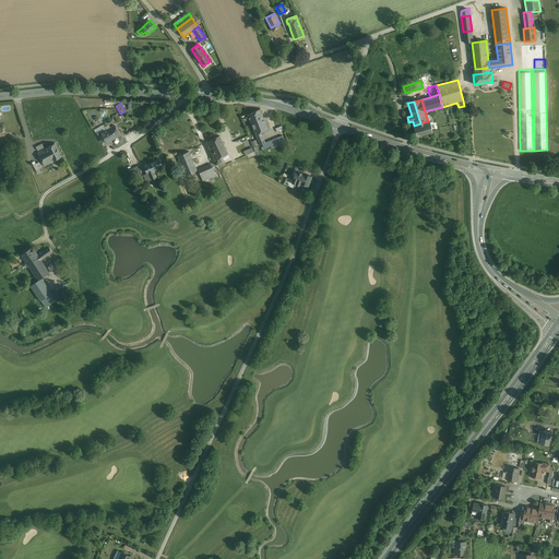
[(260,109),(248,115),(253,129),(266,123),(260,109)]
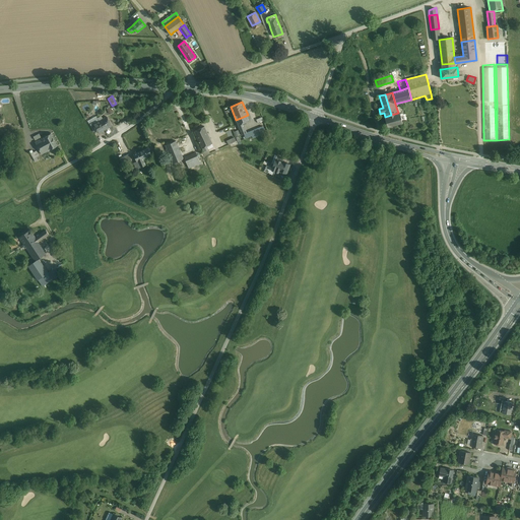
[(385,117),(387,127),(402,123),(399,113),(398,113),(391,115),(385,117)]
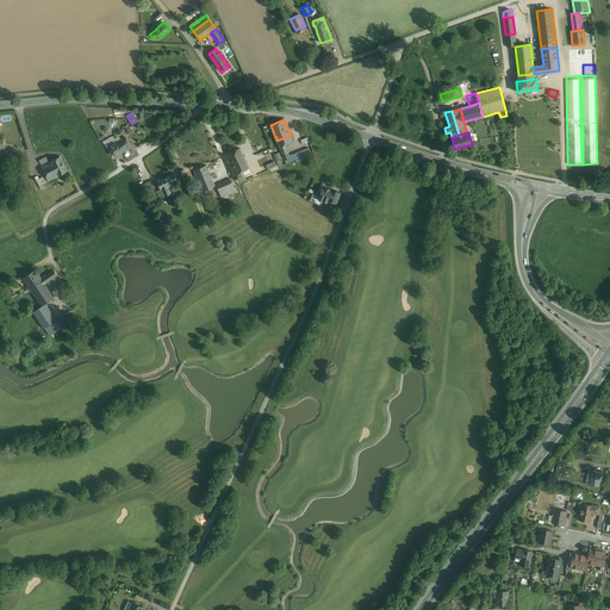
[(291,135),(277,141),(284,159),(286,157),(288,162),(296,160),(293,154),(291,155),(290,156),(285,144),(293,141),(291,135)]
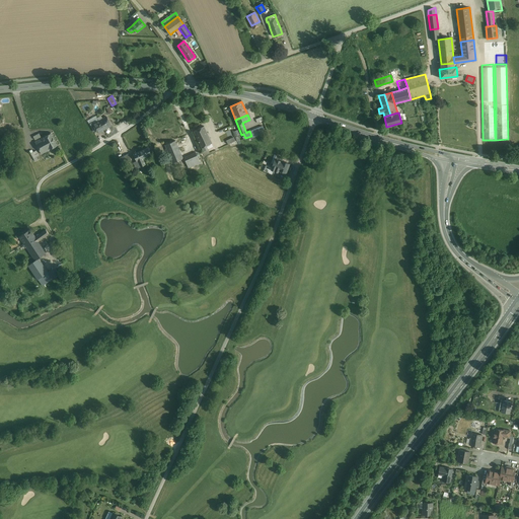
[(106,117),(98,121),(96,116),(87,121),(89,124),(92,122),(93,124),(96,130),(98,133),(112,126),(106,117)]
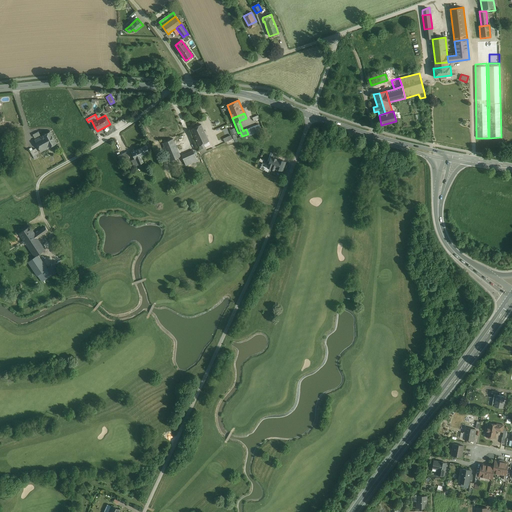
[(201,124),(191,129),(199,146),(203,144),(209,141),(201,124)]
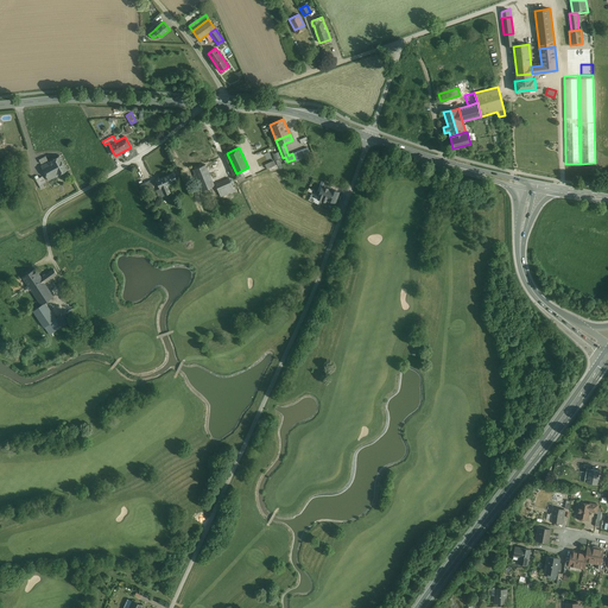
[(296,152),(292,153),(295,159),(304,156),(305,154),(303,149),(296,152)]
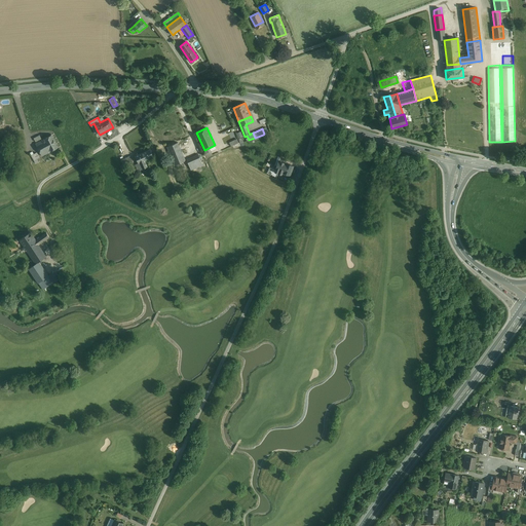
[(58,147),(51,135),(44,139),(48,147),(45,148),(47,153),(58,147)]
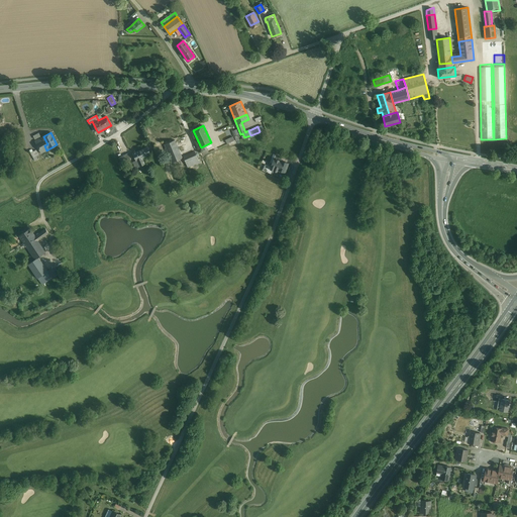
[(43,136),(34,141),(41,153),(46,150),(44,145),(47,144),(43,136)]
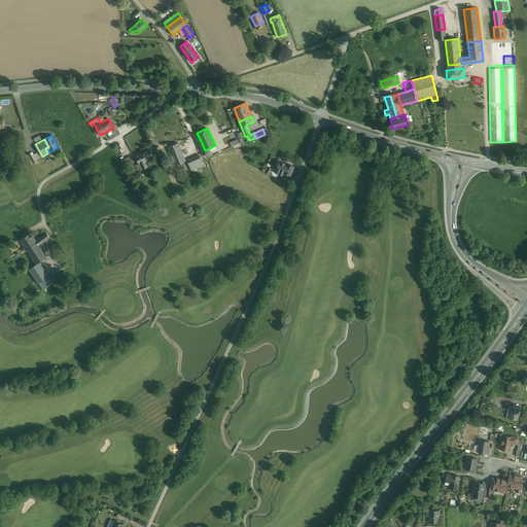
[(178,143),(168,147),(175,166),(185,161),(178,143)]
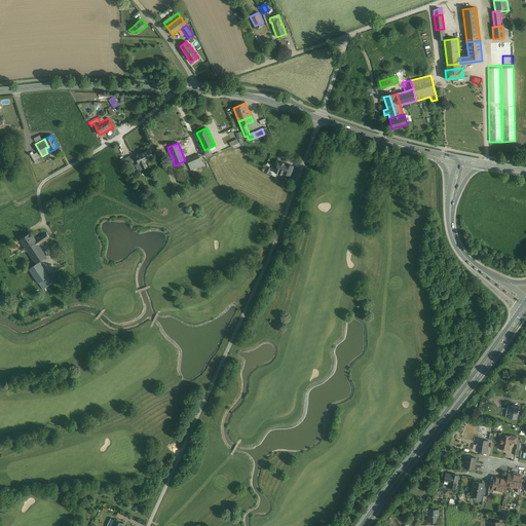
[(150,149),(136,156),(139,163),(136,164),(139,171),(142,168),(147,166),(145,160),(153,156),(150,149)]
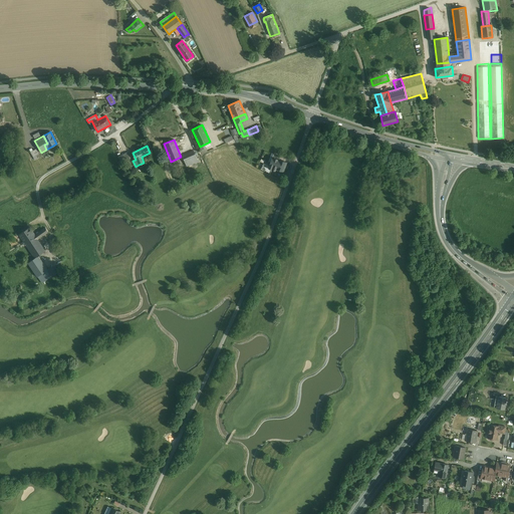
[(194,151),(182,156),(185,162),(189,160),(196,157),(194,151)]
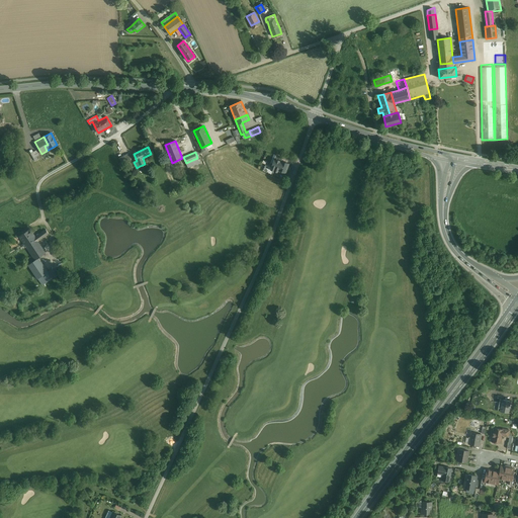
[(128,154),(118,158),(122,164),(132,160),(128,154)]
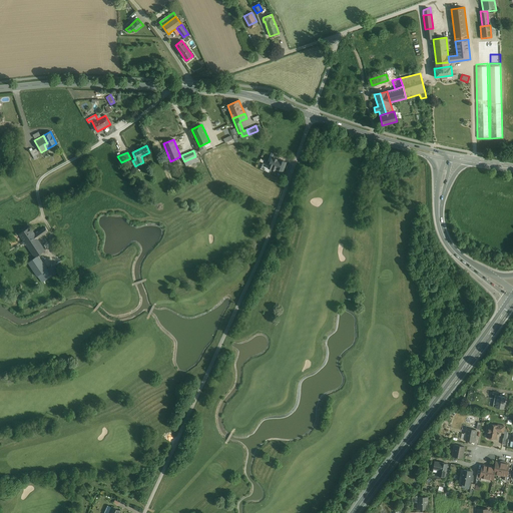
[(279,159),(272,157),(269,165),(273,167),(276,168),(283,170),(286,162),(279,159)]
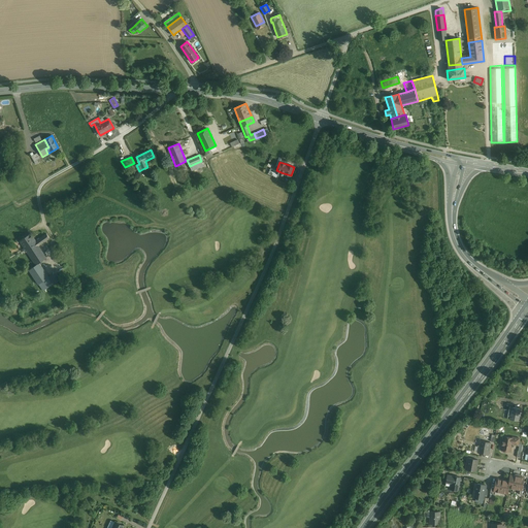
[(276,170),(270,167),(267,173),(277,178),(281,172),(276,170)]
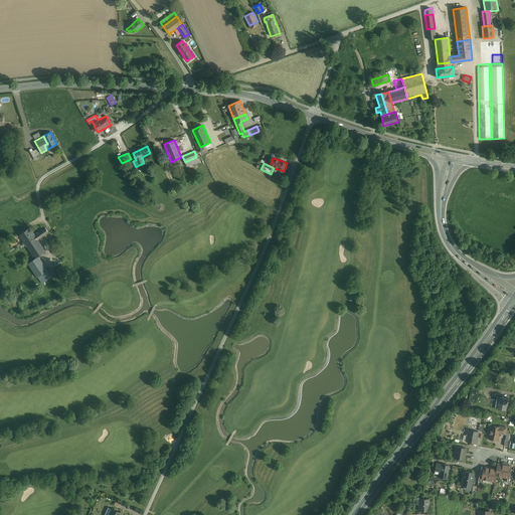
[(30,227),(19,235),(24,241),(34,235),(34,234),(30,227)]
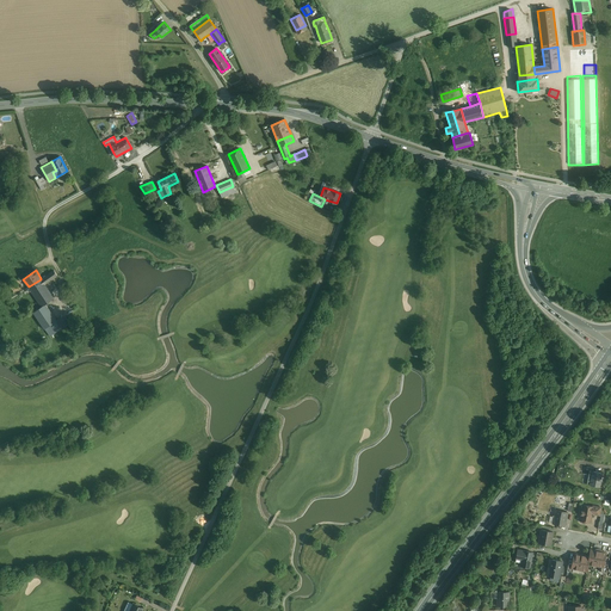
[(41,279),(29,287),(30,290),(42,307),(45,304),(54,298),(44,284),(57,276),(54,271),(41,279)]
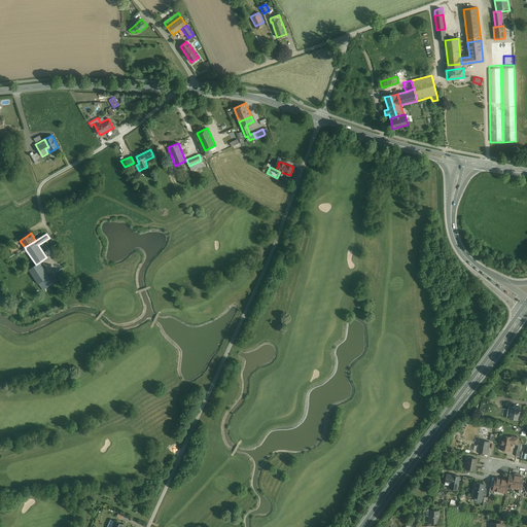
[(39,262),(36,265),(29,270),(38,284),(48,277),(39,262)]
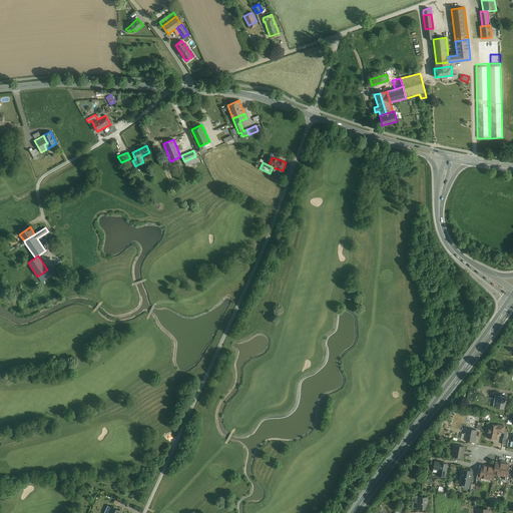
[(52,267),(48,270),(52,276),(56,272),(52,267)]
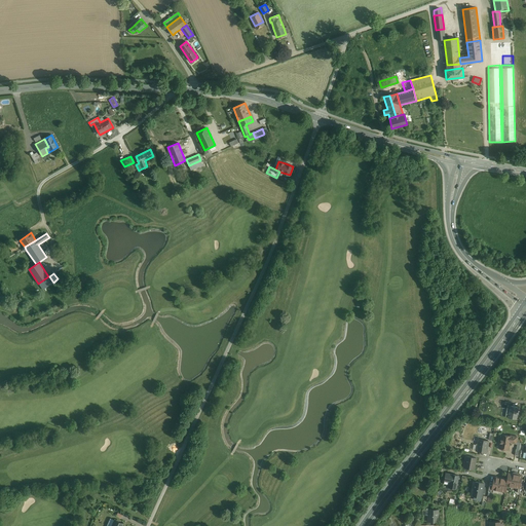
[(511,406),(508,406),(506,410),(510,411),(508,417),(516,419),(518,407),(511,406)]
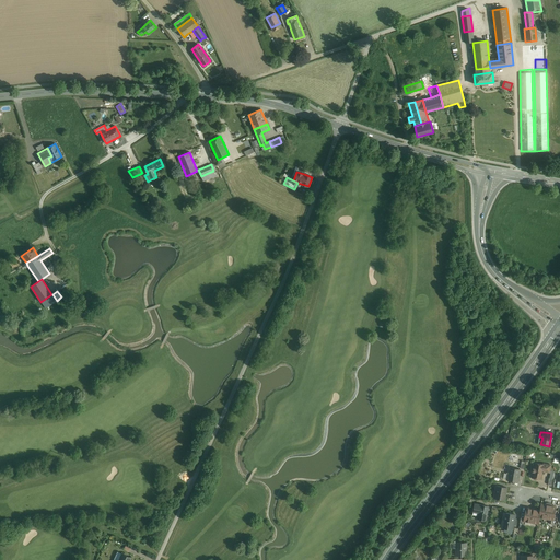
[(544,465),(534,464),(532,476),(533,477),(533,479),(536,479),(537,478),(537,477),(541,478),(543,474),(544,473),(545,471),(550,473),(551,465),(544,464),(544,465)]
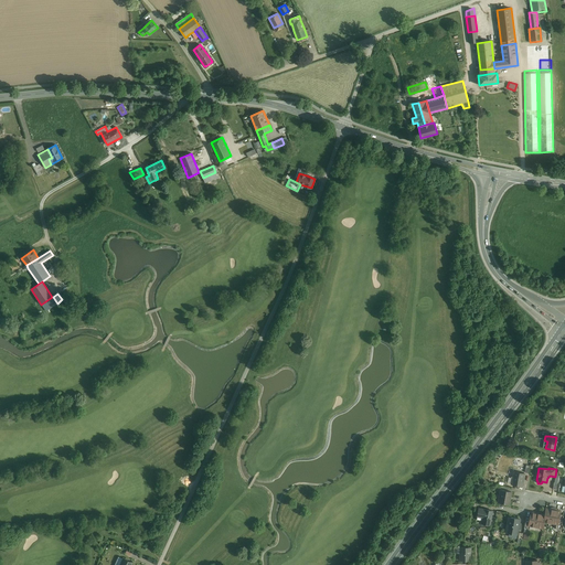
[(524,473),(513,471),(511,484),(522,487),(524,473)]
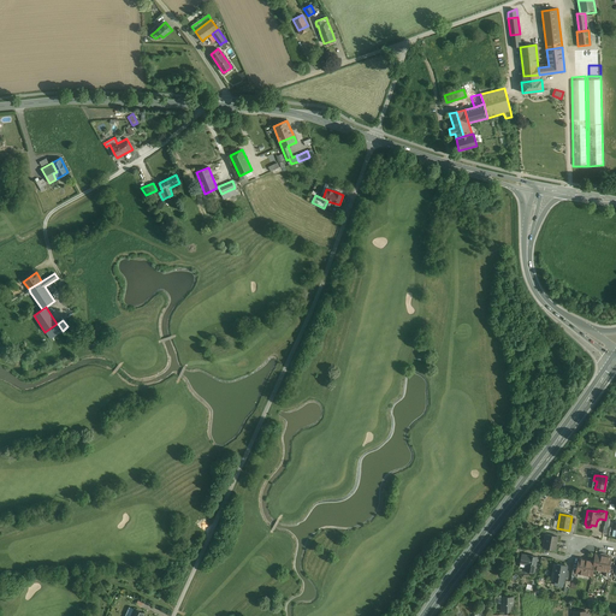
[(558,537),(545,534),(543,548),(555,550),(558,537)]
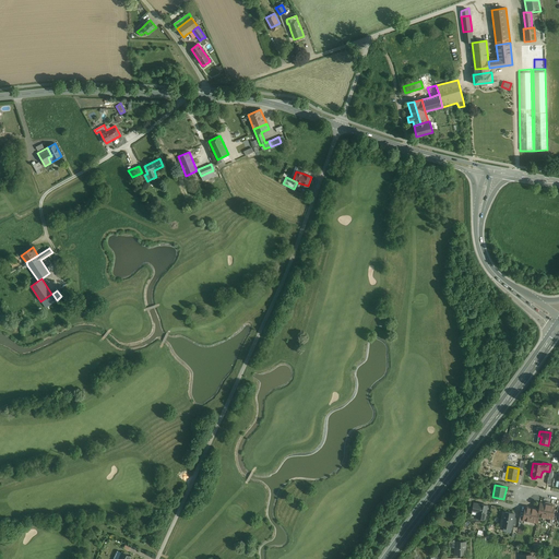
[(488,506),(474,503),(472,511),(477,512),(476,518),(485,520),(488,506)]
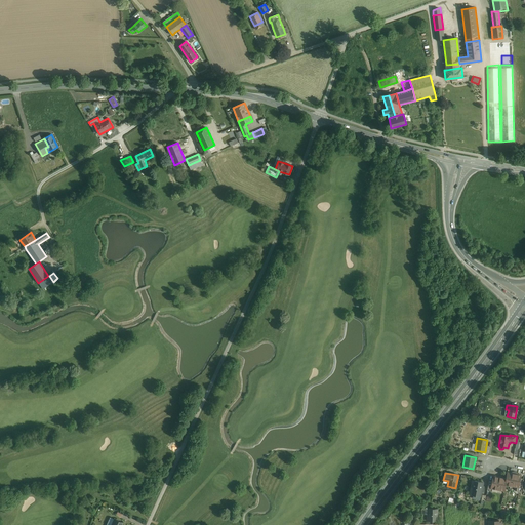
[(521,475),(508,473),(507,479),(506,485),(518,487),(520,478),(521,475)]
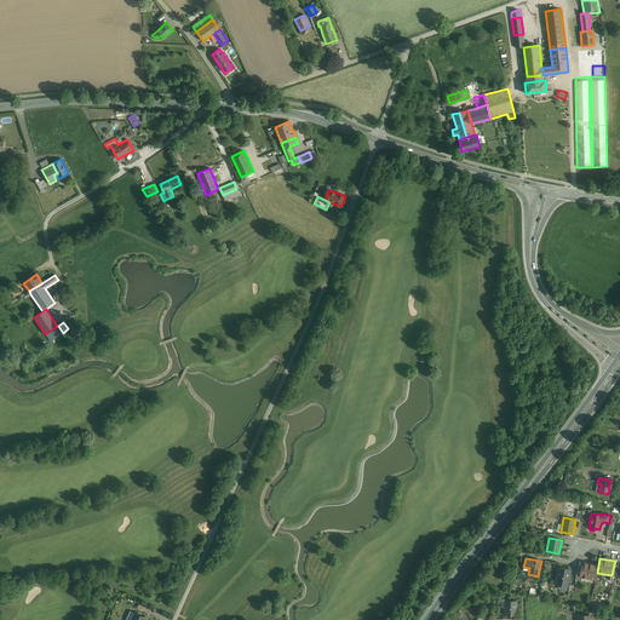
[(598,566),(583,562),(581,569),(580,577),(581,577),(596,579),(597,573),(598,566)]
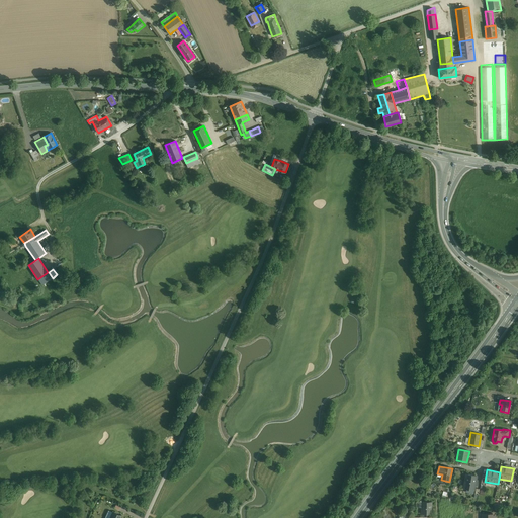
[(477,476),(466,473),(463,488),(475,490),(477,476)]
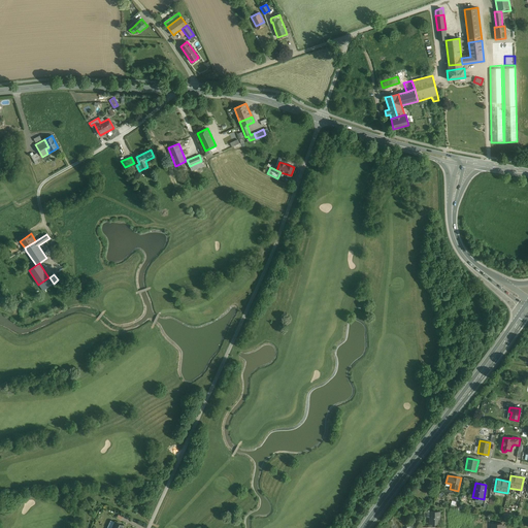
[(440,512),(429,512),(429,524),(440,524),(440,512)]
